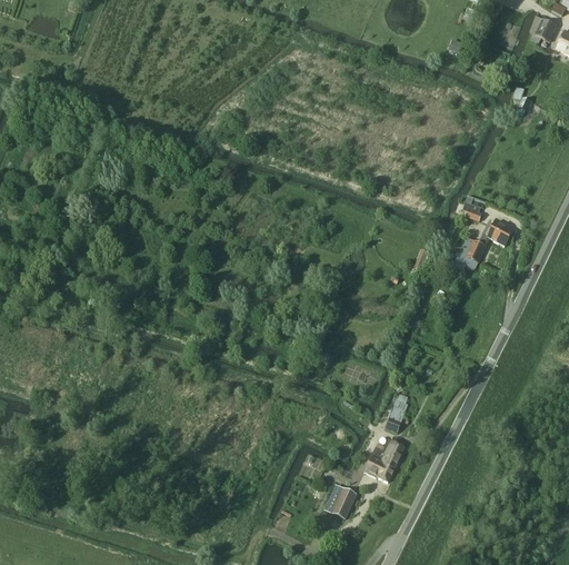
[(568,8),(568,0),(556,0),(555,2),(551,9),(562,13),(566,7),(568,8)]
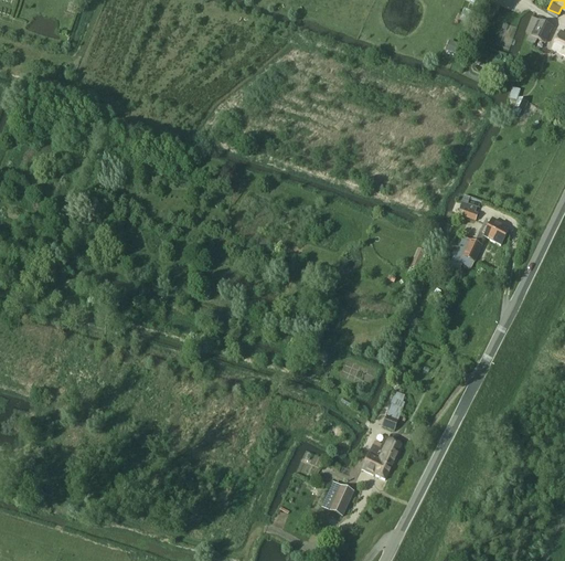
[(464,7),(459,17),(467,20),(471,10),(464,7)]
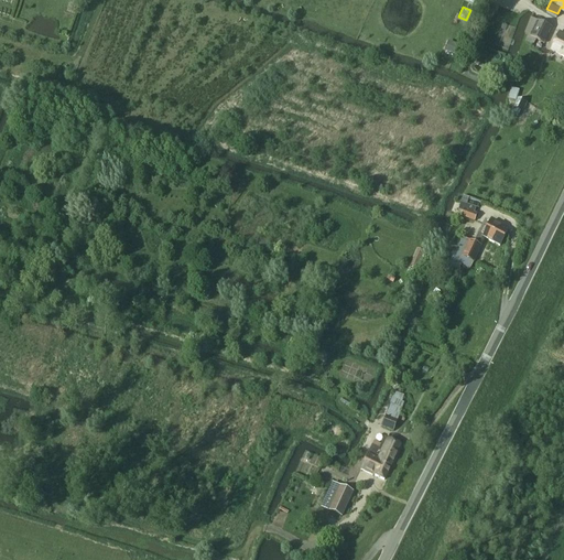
[(543,40),(551,24),(537,18),(530,33),(535,36),(543,40)]
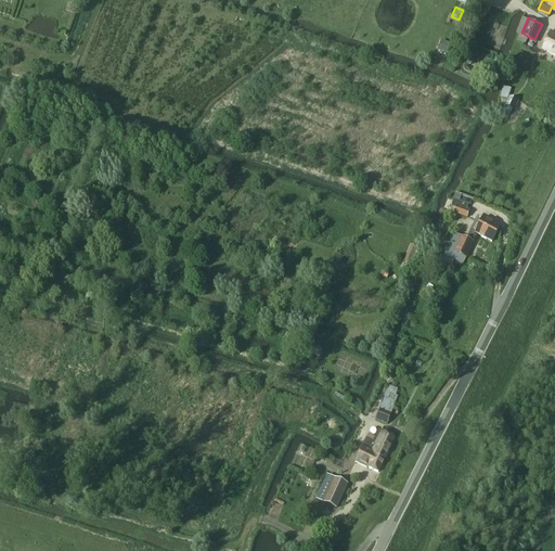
[(554,29),(551,28),(542,46),(554,51),(554,29)]
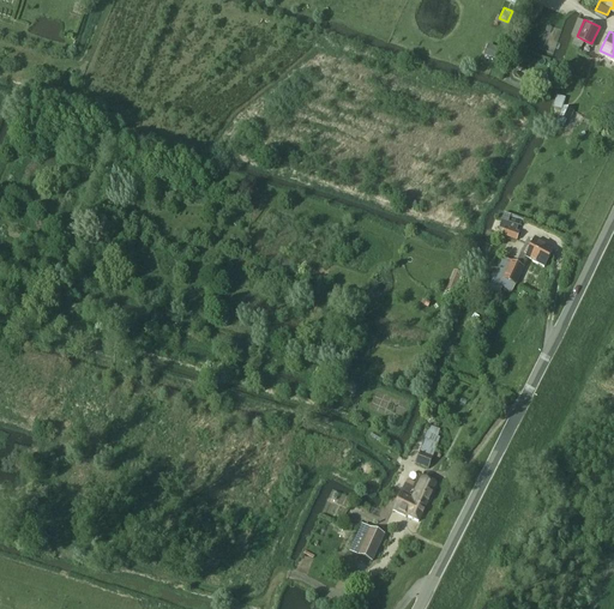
[(575,35),(571,42),(581,46),(583,40),(577,36),(575,35)]
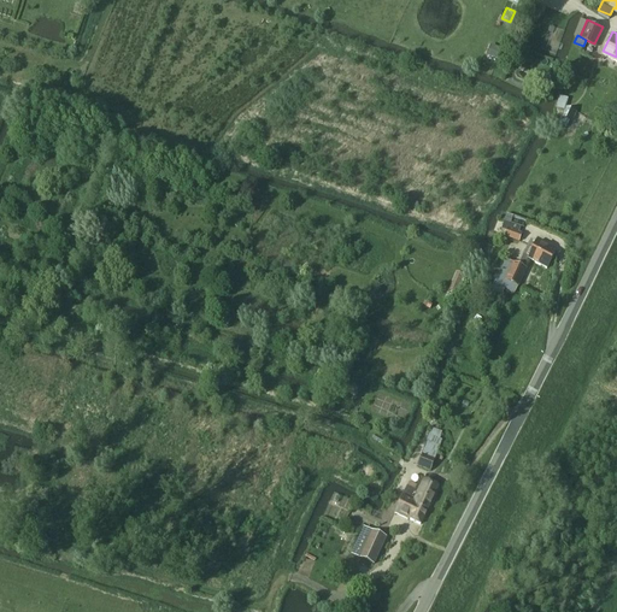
[(498,56),(501,45),(491,40),(486,51),(498,56)]
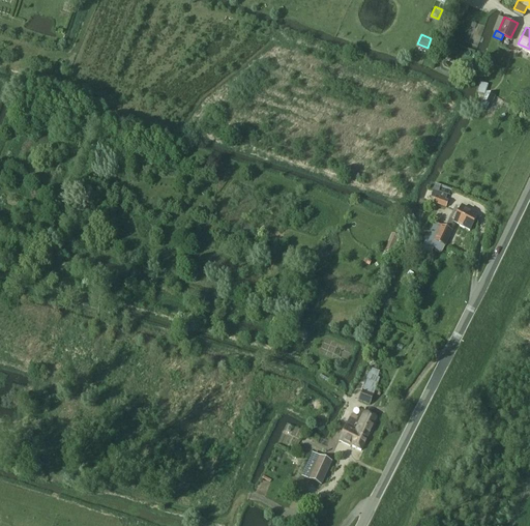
[(484,92),(488,82),(480,80),(477,89),(484,92)]
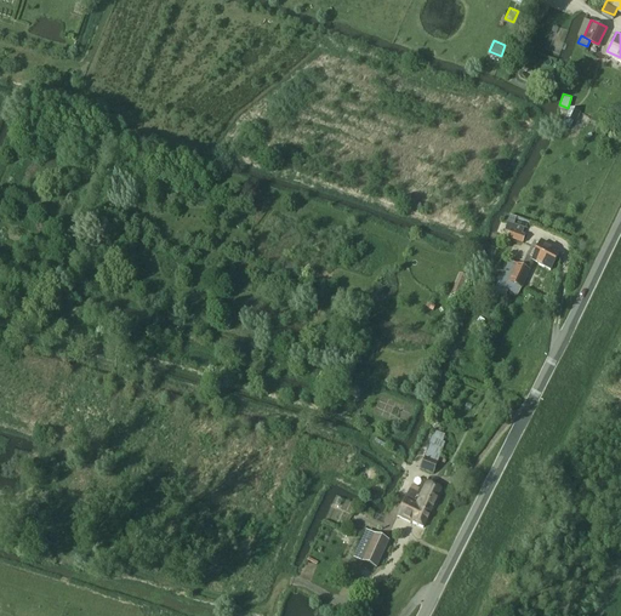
[(580,109),(570,104),(565,115),(576,120),(580,109)]
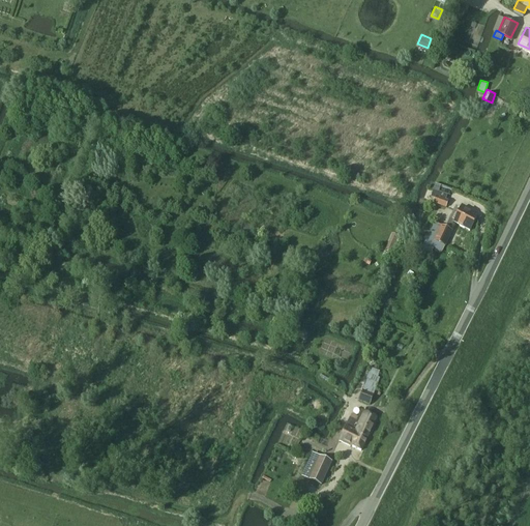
[(445,205),(448,198),(445,197),(447,193),(438,190),(434,200),(445,205)]
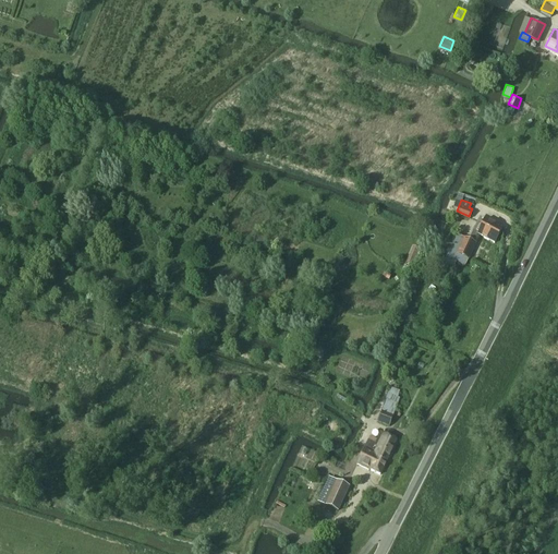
[(478,218),(473,229),(476,231),(494,240),(501,225),(485,216),(483,220),(478,218)]
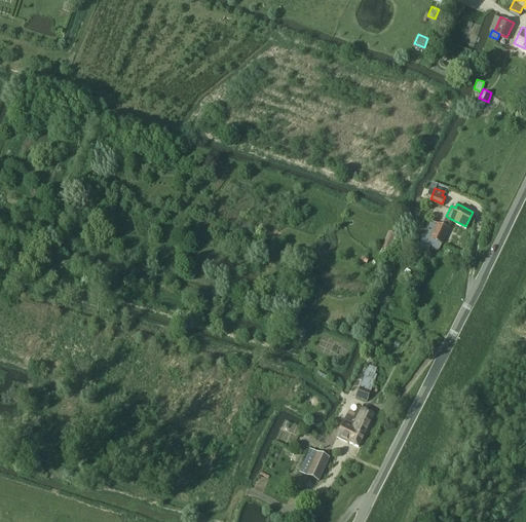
[(430,218),(420,238),(439,247),(441,240),(448,227),(438,221),(430,218)]
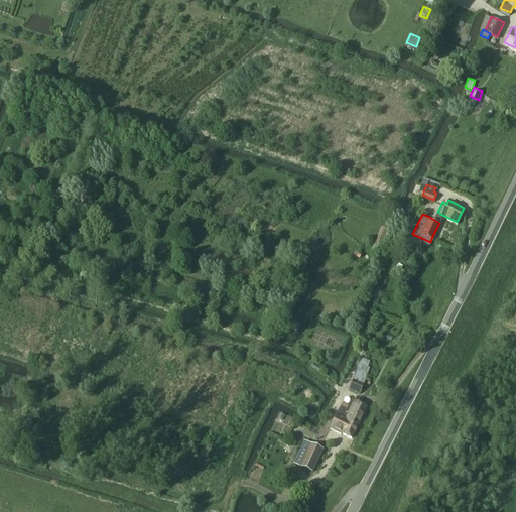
[(382,225),(376,240),(384,243),(390,228),(382,225)]
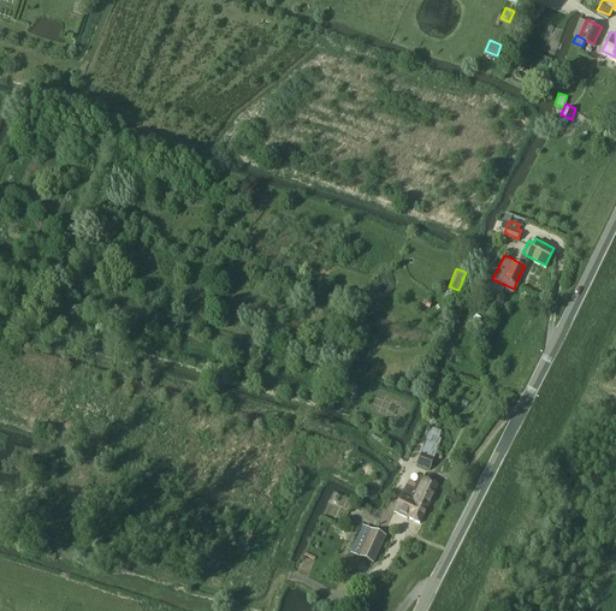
[(430,466),(433,456),(421,451),(416,461),(430,466)]
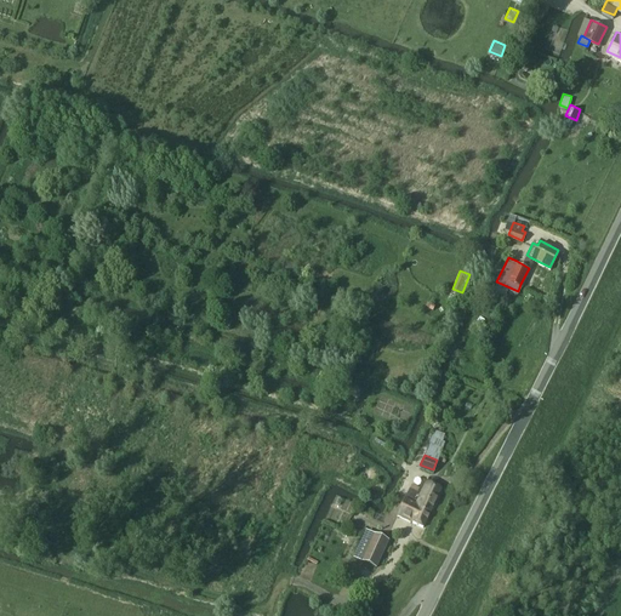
[(414,502),(429,509),(440,485),(423,477),(417,490),(410,486),(405,496),(415,501),(414,502)]
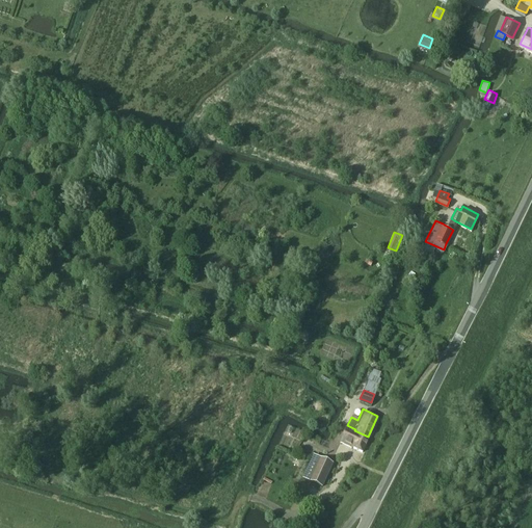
[(363,449),(368,437),(354,430),(355,429),(347,425),(341,439),(363,449)]
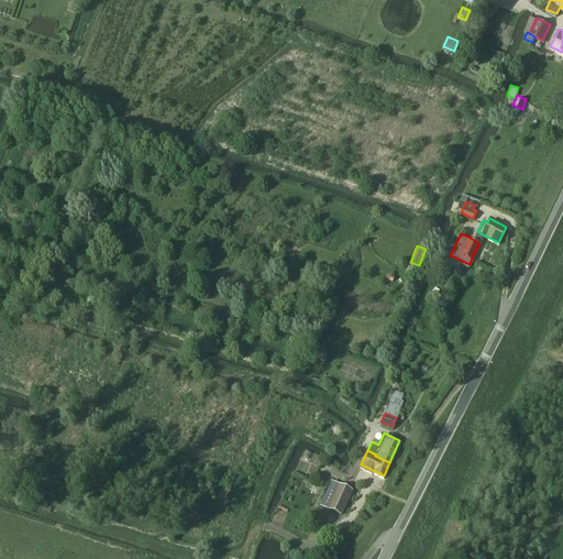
[(340,482),(328,507),(341,513),(352,489),(340,482)]
